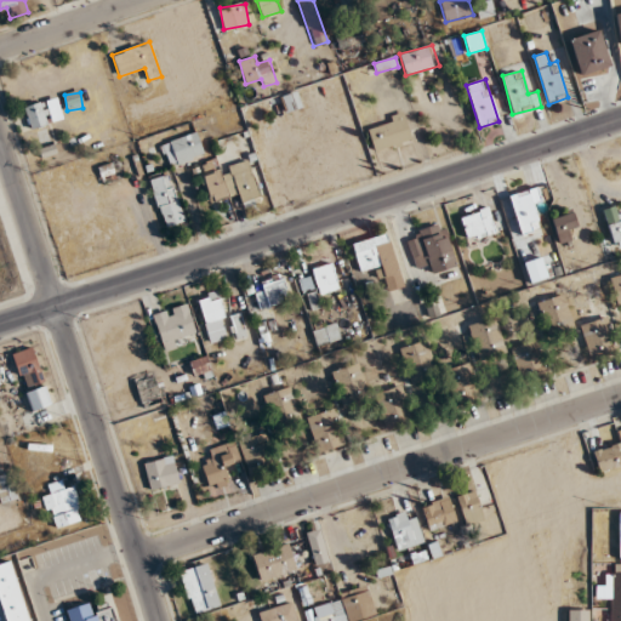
[(47,101),(52,120),(62,118),(57,98),(47,101)]
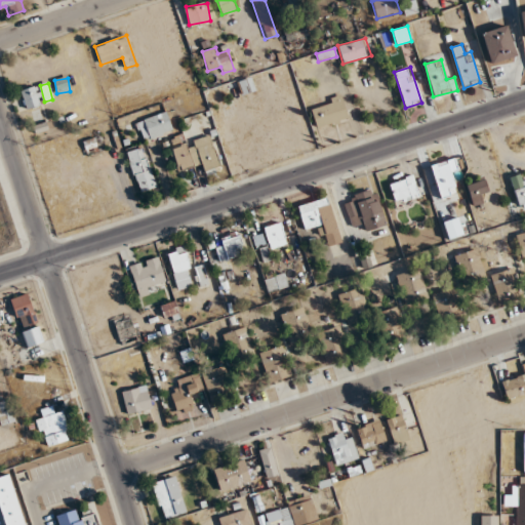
[(41,105),(36,86),(21,90),(26,110),(41,105)]
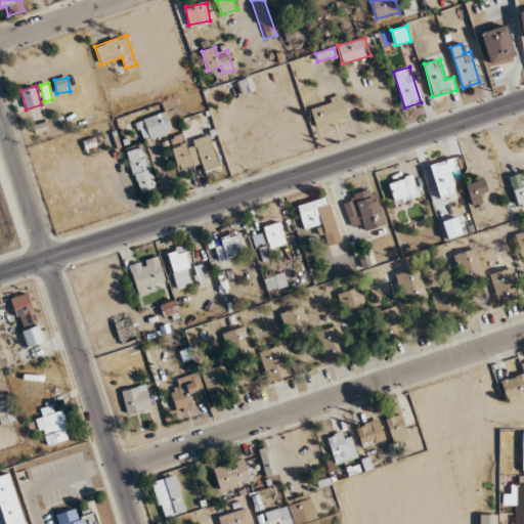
[(347,119),(340,97),(309,107),(317,130),(347,119)]
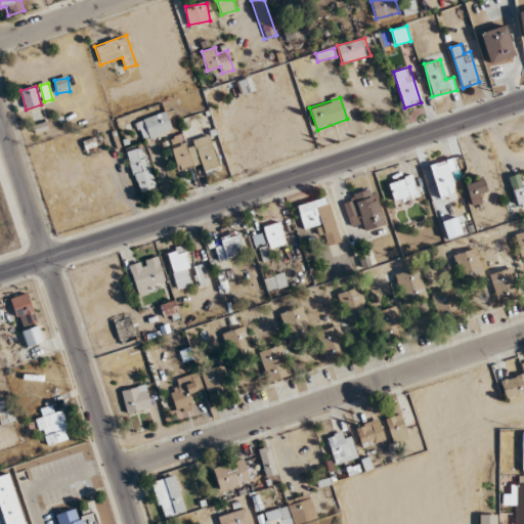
[(173,132),(167,112),(136,122),(143,141),(173,132)]
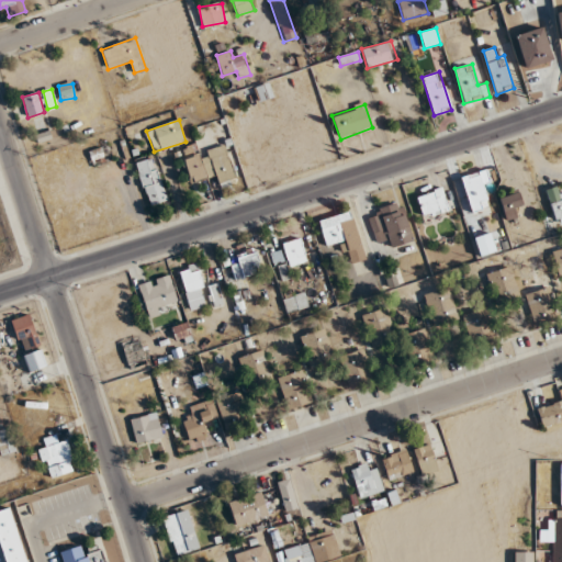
[(191,183),(216,176),(220,186),(236,181),(225,146),(183,158),(191,183)]
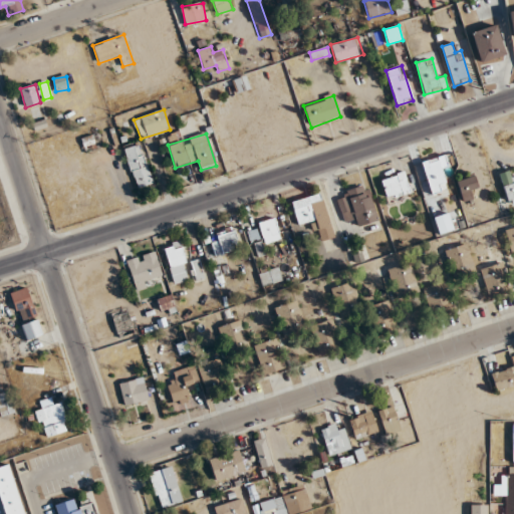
[(153,183),(140,144),(122,150),(136,189),(153,183)]
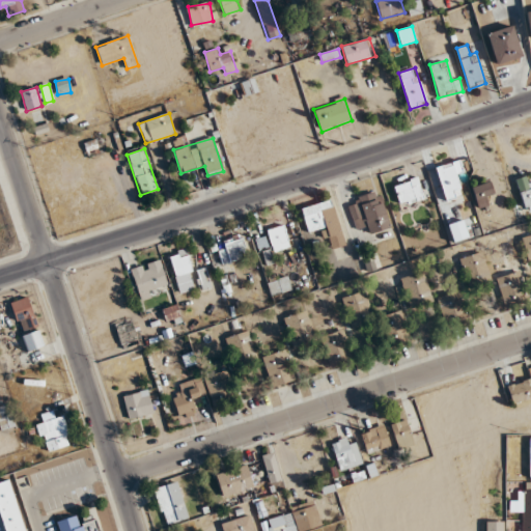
[(463,172),(459,160),(435,167),(445,201),(463,196),(456,174),(463,172)]
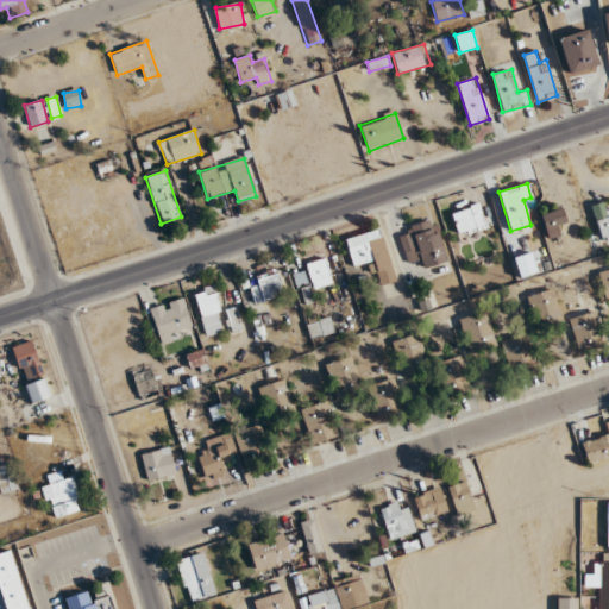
[(608,209),(607,211),(604,201),(591,206),(603,248),(608,245),(608,209)]
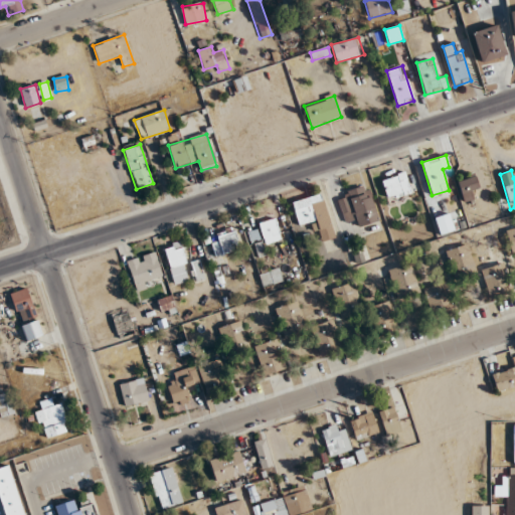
[(387,200),(411,193),(405,173),(381,179),(387,200)]
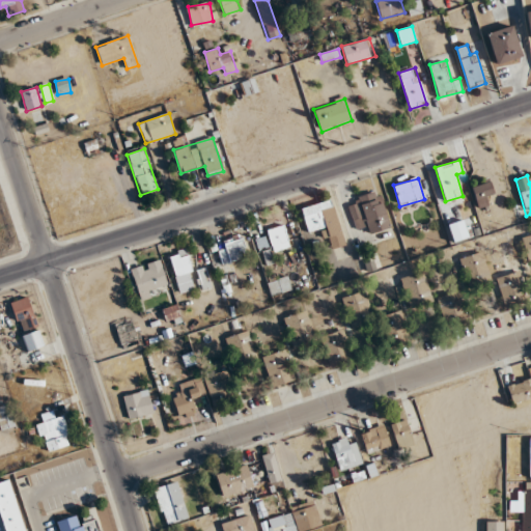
[(472,187),(476,205),(496,201),(491,182),(472,187)]
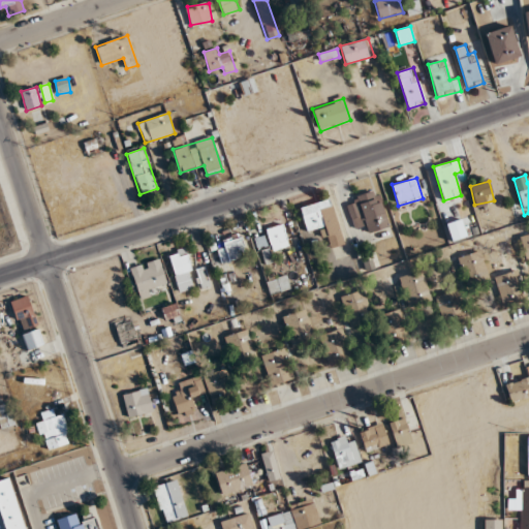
[(368,234),(389,227),(377,190),(355,196),(368,234)]
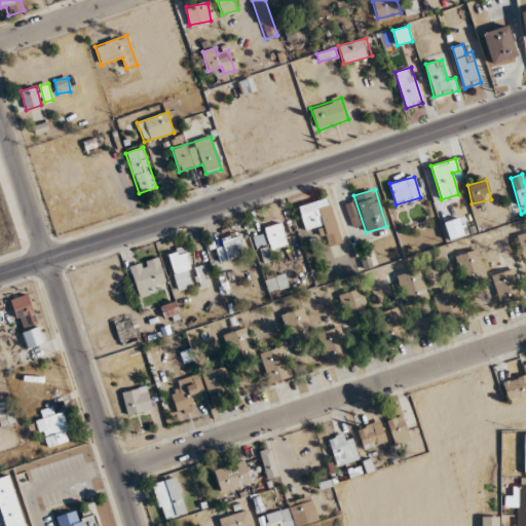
[(330,198),(298,205),(304,230),(325,225),(329,247),(340,245),(330,198)]
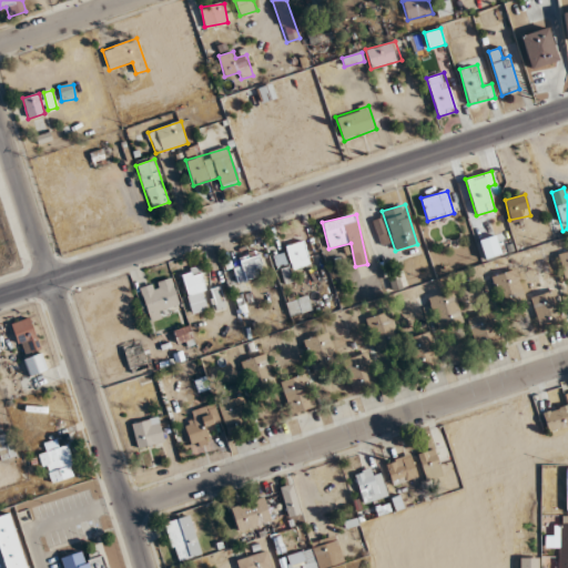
[(292,271),(312,264),(304,240),(284,246),(292,271)]
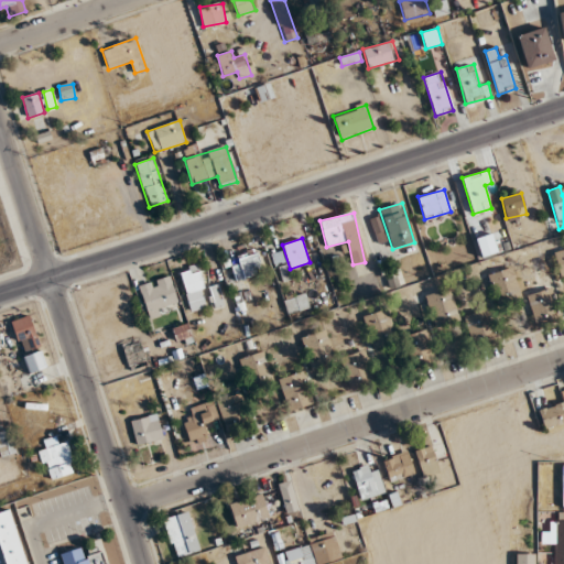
[(563,278),(563,249),(554,252),(561,279),(563,278)]
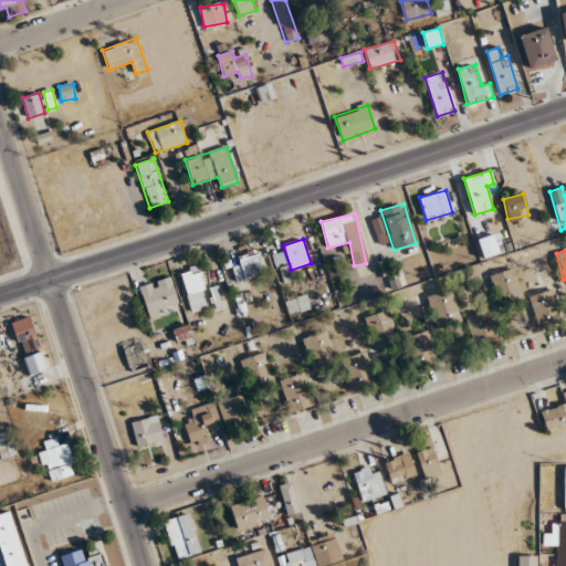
[(265,273),(258,252),(230,263),(238,284),(265,273)]
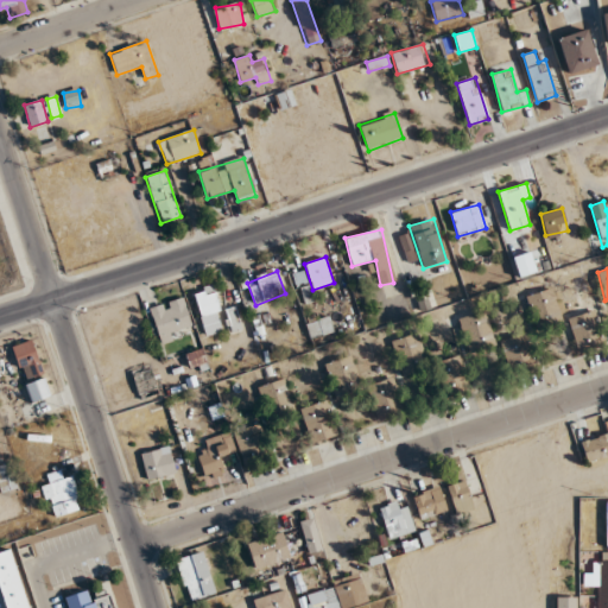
[(192,291),(202,325),(225,320),(214,285),(192,291)]
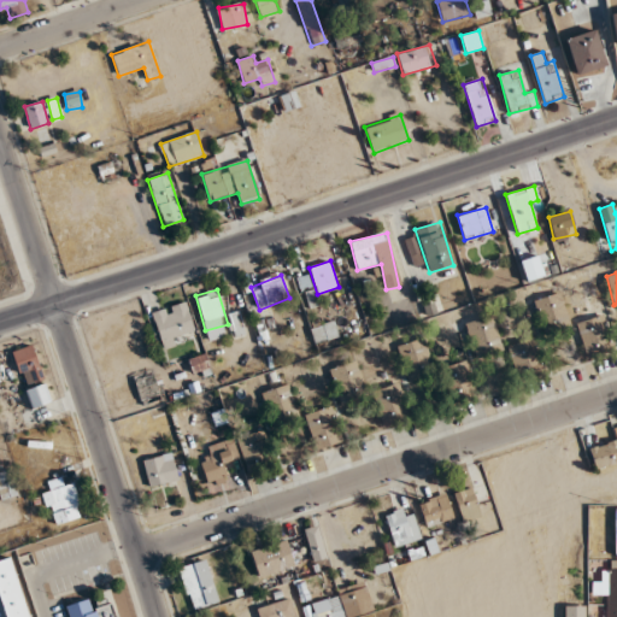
[(536,299),(544,331),(569,327),(562,293),(536,299)]
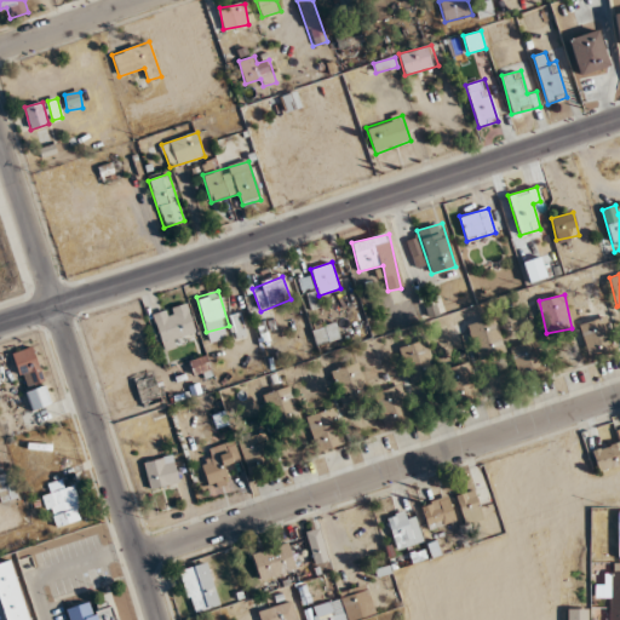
[(154,313),(161,349),(197,342),(189,305),(154,313)]
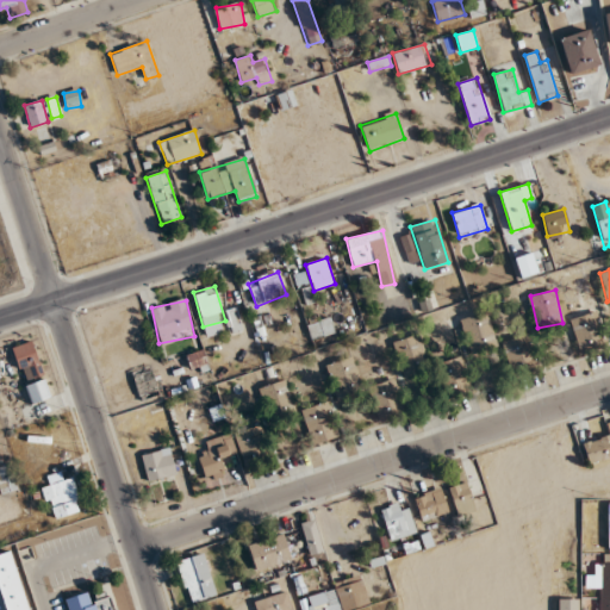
[(460,319),(470,350),(496,342),(486,311),(460,319)]
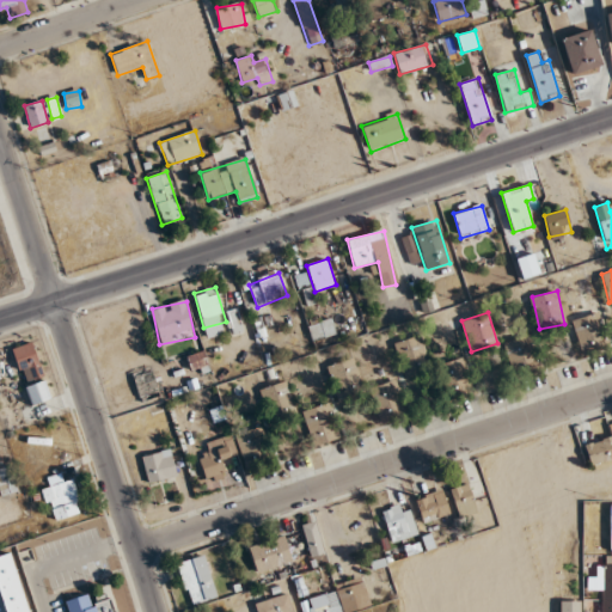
[(582,353),(607,344),(597,312),(571,322),(582,353)]
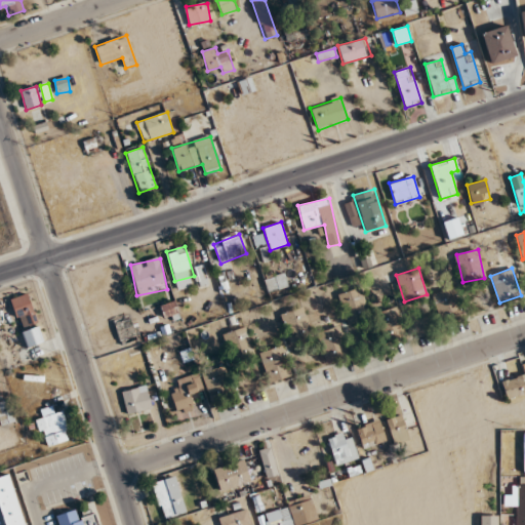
[(268,291),(288,286),(285,272),(264,277),(268,291)]
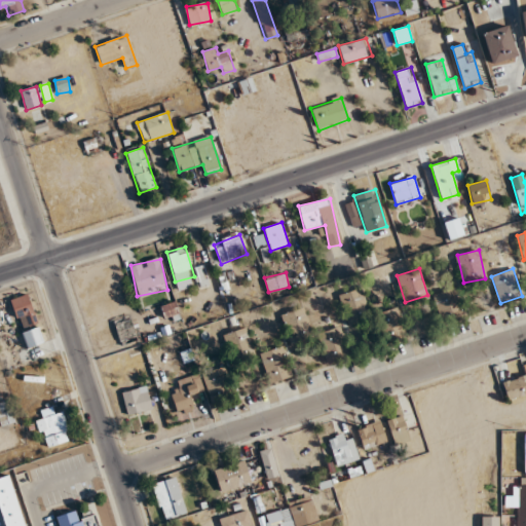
[(338,295),(347,324),(370,316),(361,288),(338,295)]
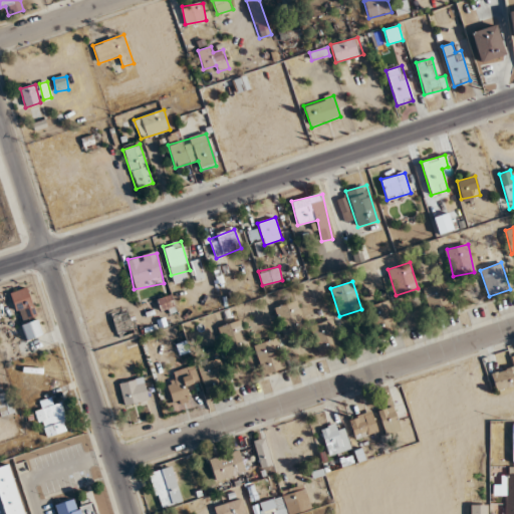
[(453,309),(444,282),(423,288),(432,315),(453,309)]
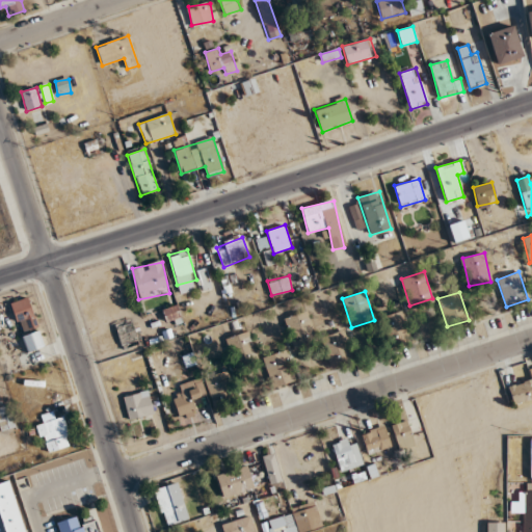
[(38,327),(28,297),(9,303),(20,333),(38,327)]
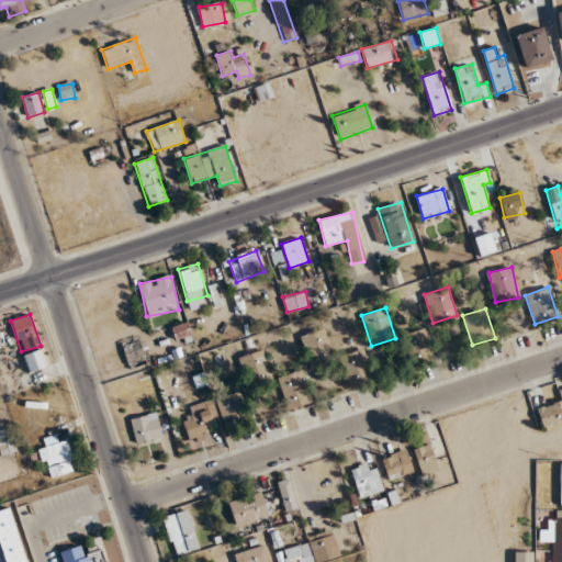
[(300,336),(307,362),(333,355),(324,328),(300,336)]
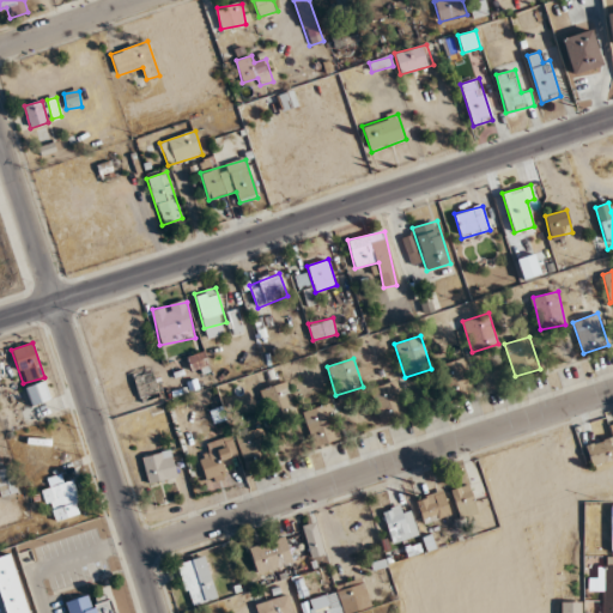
[(471,393),(459,359),(436,368),(448,401),(471,393)]
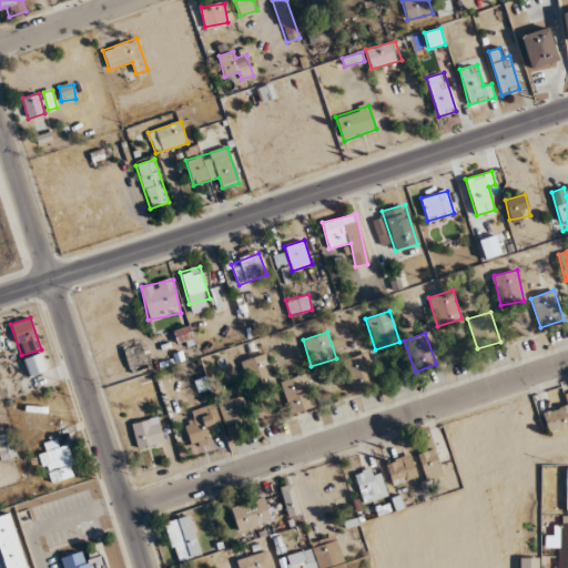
[(48,369),(41,353),(23,359),(30,377),(48,369)]
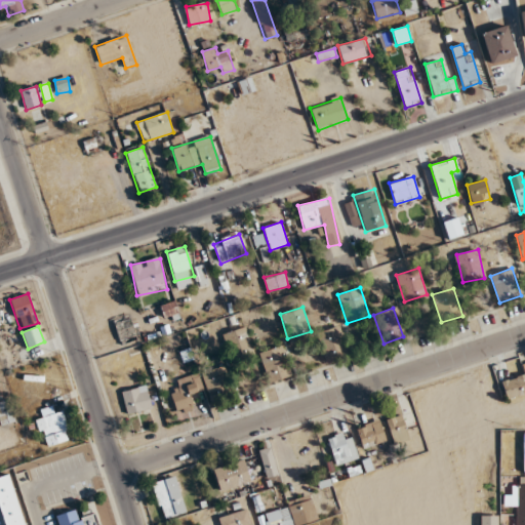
[(328,360),(347,352),(335,326),(316,334),(328,360)]
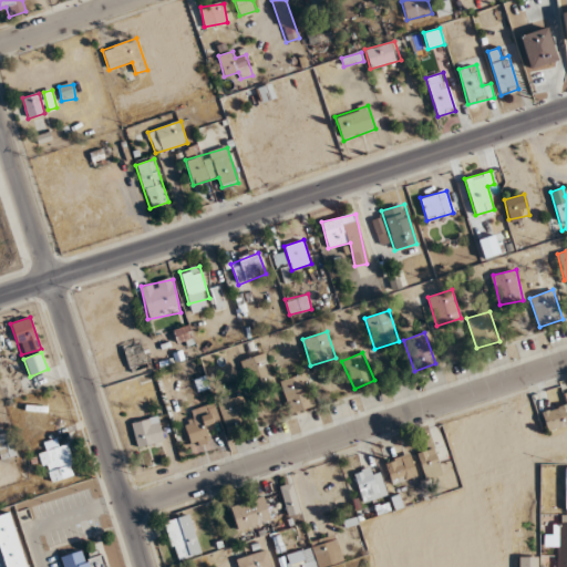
[(271,379),(267,354),(243,359),(246,383),(271,379)]
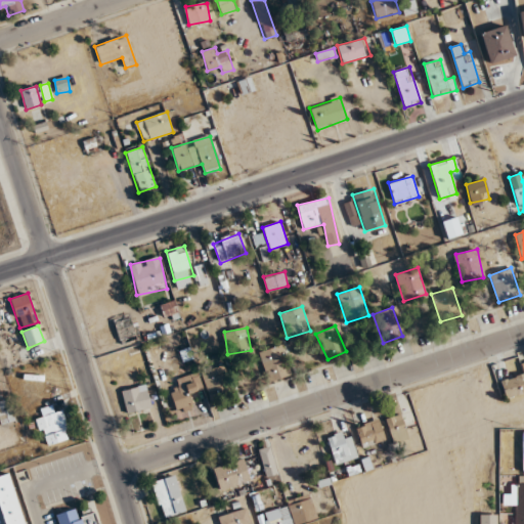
[(267,383),(291,376),(281,345),(258,352),(267,383)]
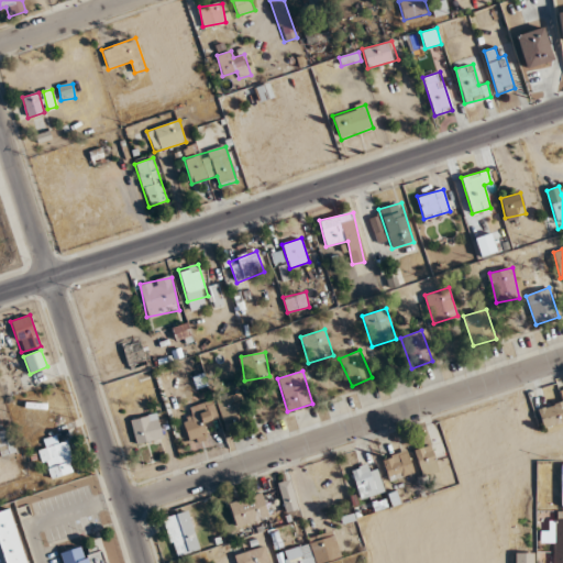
[(538,409),(543,429),(562,422),(562,389),(560,390),(562,401),(538,409)]
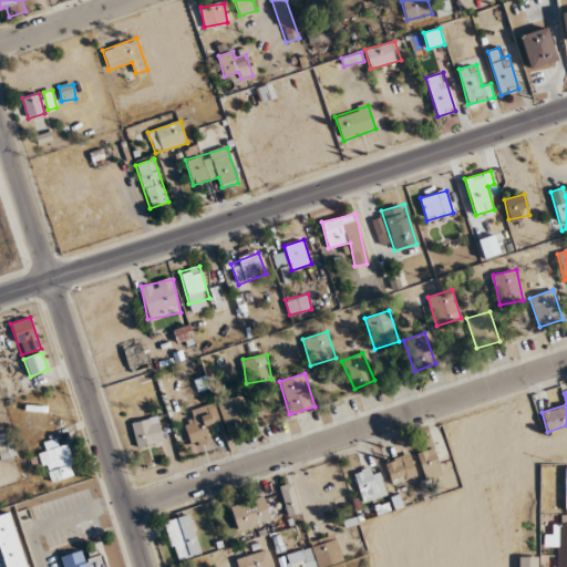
[(217,403),(226,428),(248,421),(240,395),(217,403)]
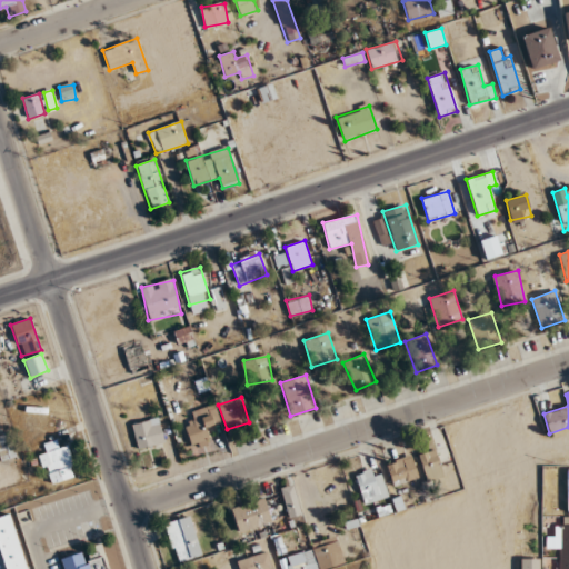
[(193,450),(213,441),(209,429),(220,425),(212,405),(190,413),(193,420),(183,425),(193,450)]
